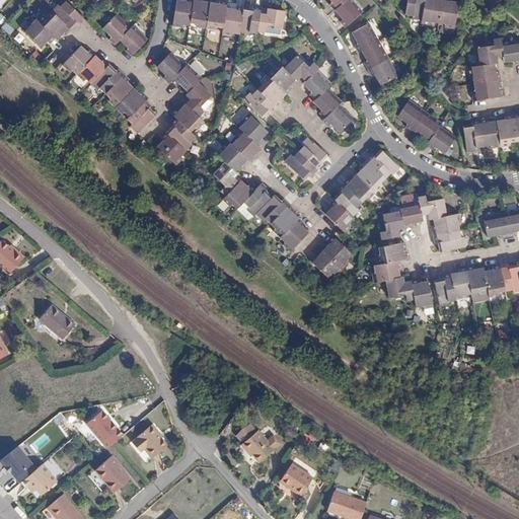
[(190,25),(191,22),(194,0),(186,0),(183,0),(175,0),(172,26),(182,27),(183,25),(190,25)]
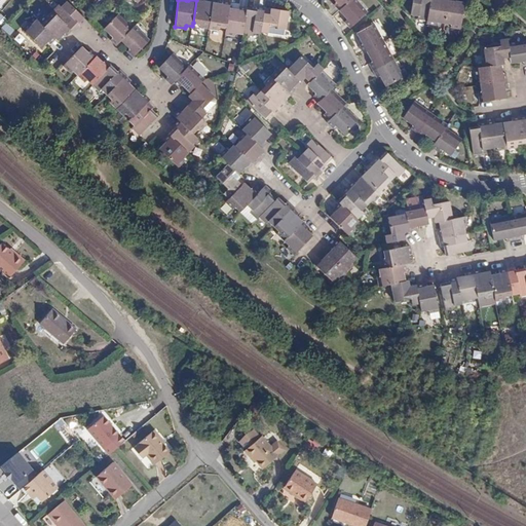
[(209,29),(214,2),(204,1),(204,0),(196,0),(193,23),(199,25),(199,28),(209,29)]
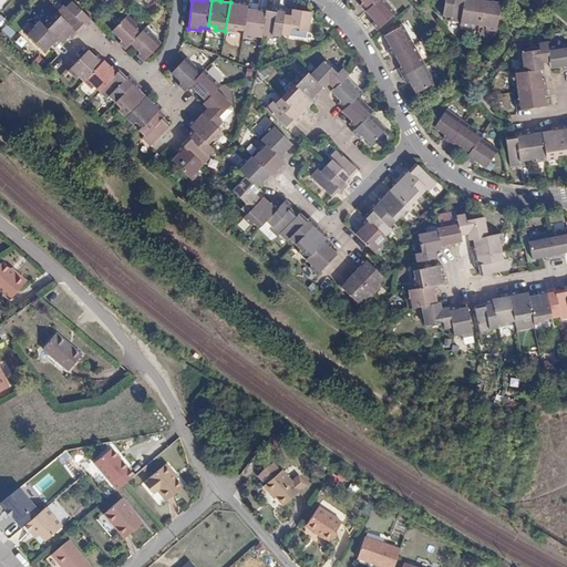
[(244,31),(247,9),(248,1),(240,0),(239,3),(230,2),(225,31),(236,33),(236,30),(244,31)]
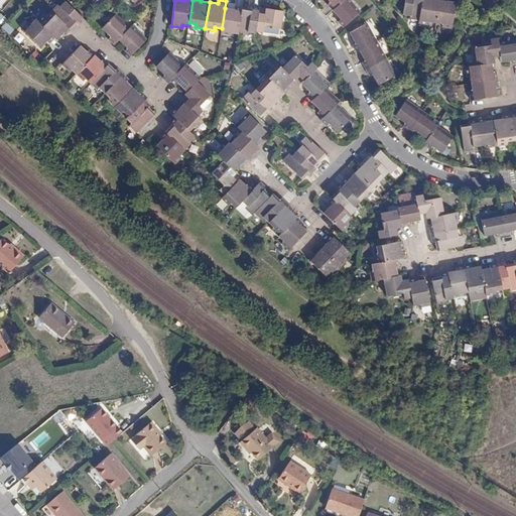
[(328,5),(333,11),(345,0),(328,0),(330,2),(328,5)]
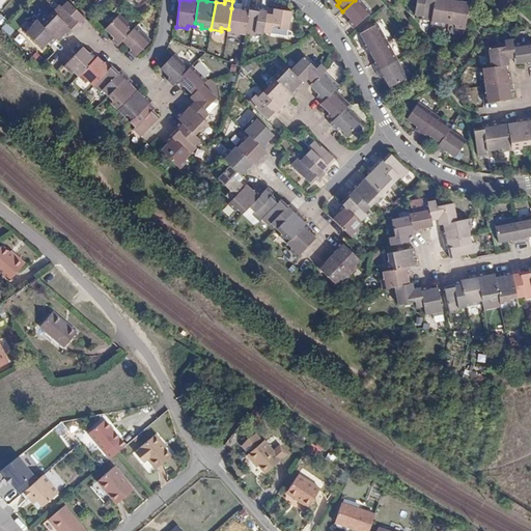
[(360,0),(355,0),(342,11),(351,20),(347,22),(354,29),(371,12),(360,0)]
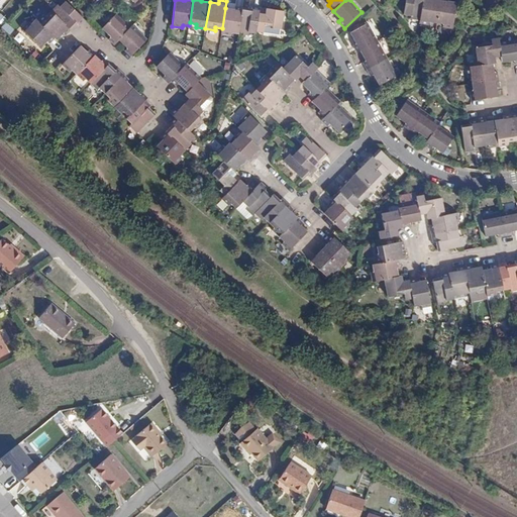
[(420,20),(422,0),(406,0),(405,4),(404,14),(411,16),(411,19),(420,20)]
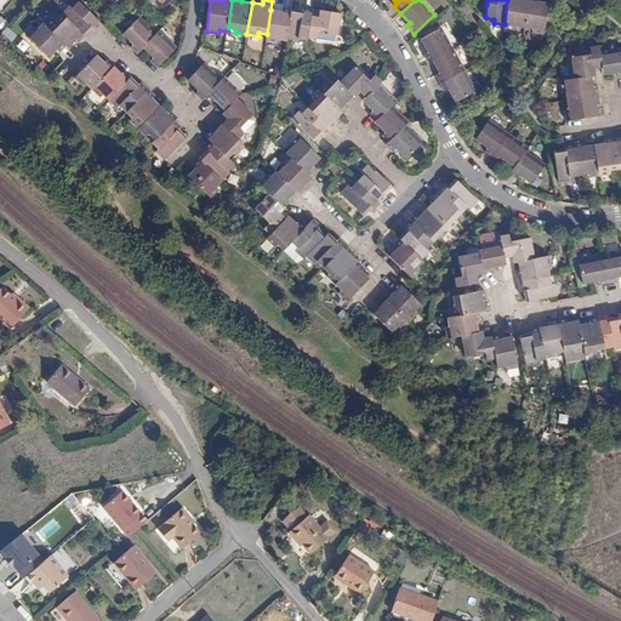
[(516,27),(524,28),(528,0),(507,0),(505,24),(503,29),(516,30),(516,27)]
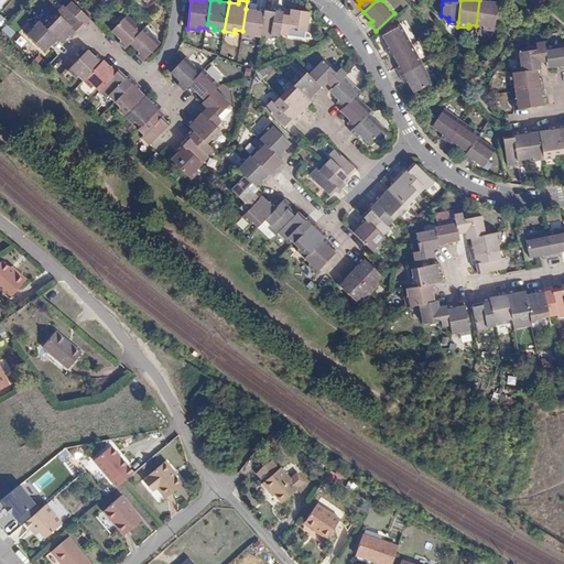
[(499,2),(495,1),(488,1),(487,0),(479,0),(476,25),(484,26),(484,30),(495,32),(499,2)]
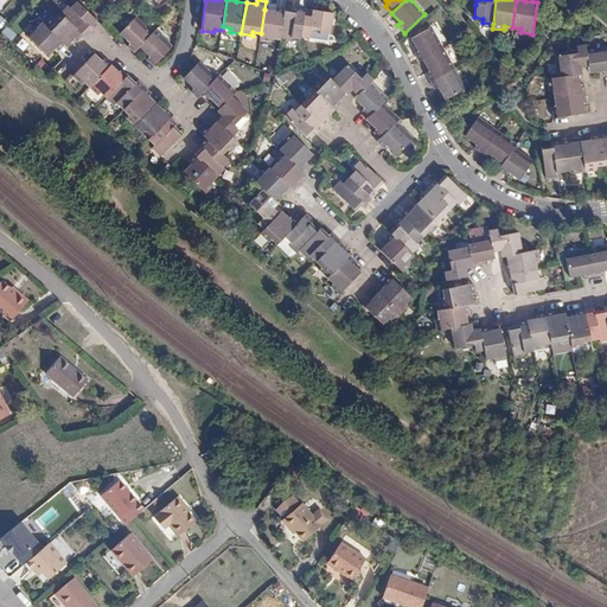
[(68,6),(61,13),(84,36),(91,29),(94,31),(101,24),(77,1),(71,8),(68,6)]
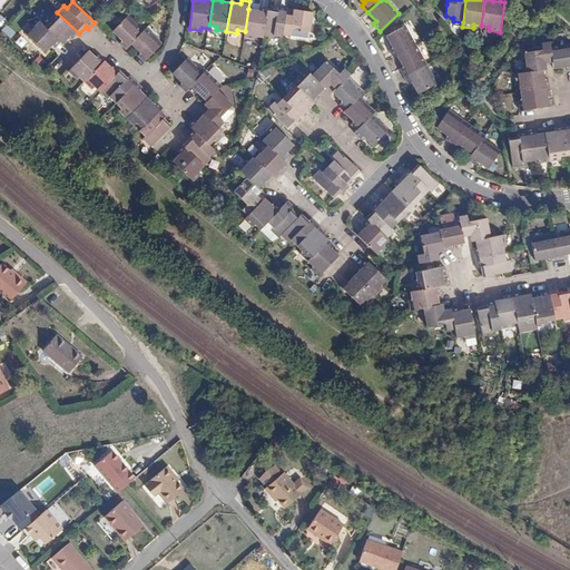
[(264,38),(268,8),(258,7),(258,10),(248,9),(245,31),(244,38),(255,40),(255,37),(264,38)]
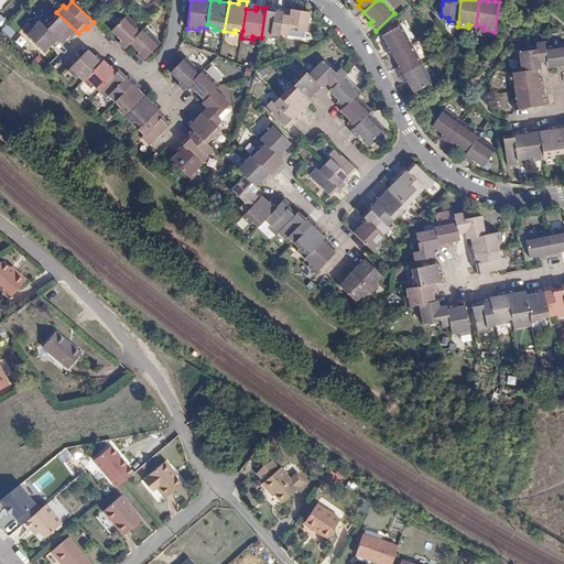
[(283,13),(284,8),(275,7),(275,10),(266,8),(261,38),(270,39),(271,35),(280,36),(280,34),(283,13)]
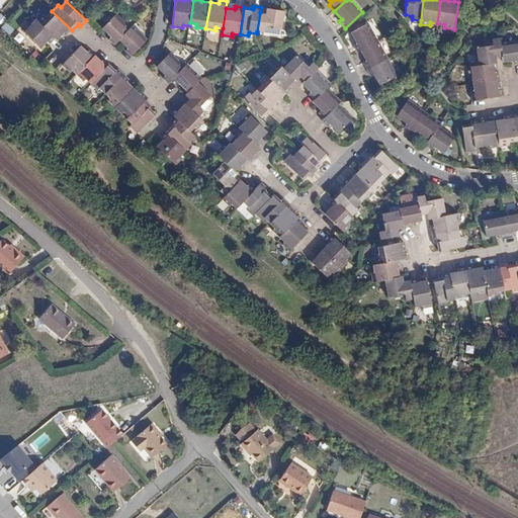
[(266,13),(260,12),(257,31),(264,33),(265,26),(281,29),(284,11),(267,8),(266,13)]
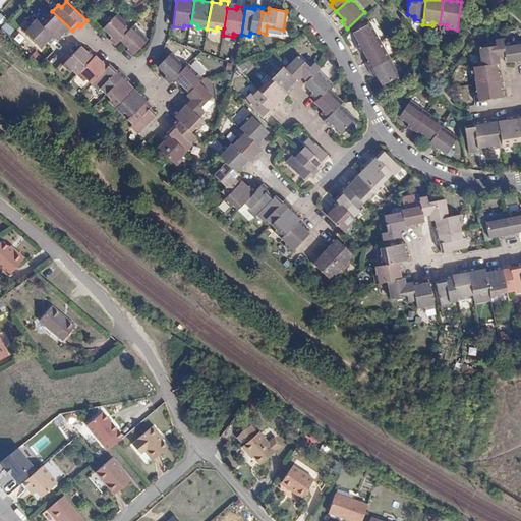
[(39,21),(56,39),(58,40),(64,34),(66,36),(72,31),(52,11),(47,17),(45,14),(39,21)]
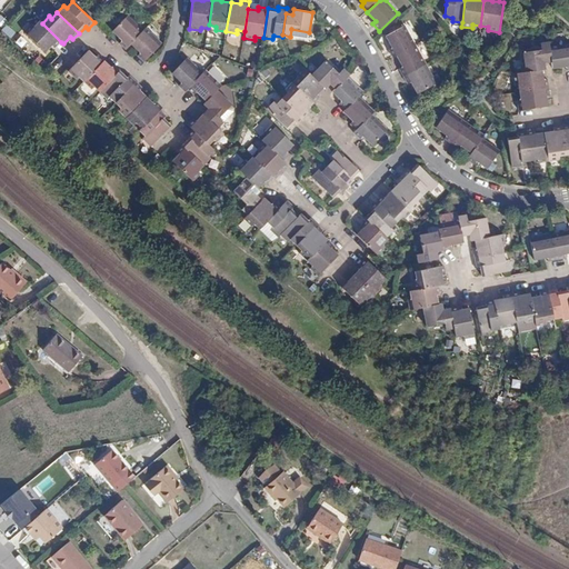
[(122,41),(120,43),(127,50),(131,45),(145,31),(128,16),(113,32),(122,41)]
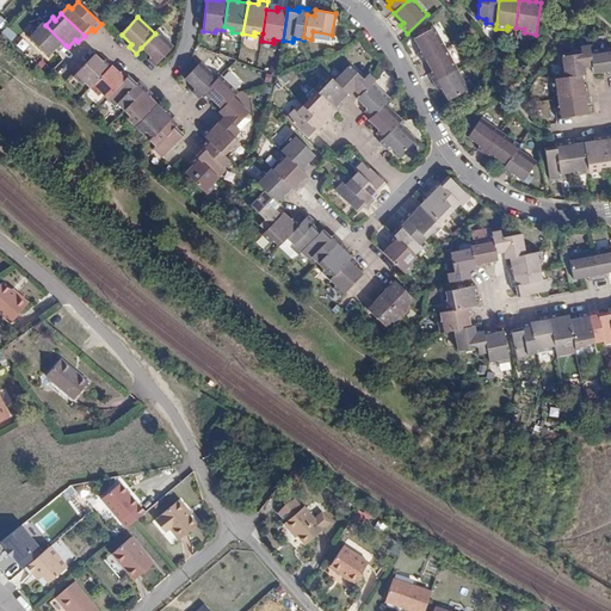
[(49,56),(51,54),(56,49),(59,51),(66,45),(45,25),(42,23),(36,29),(32,28),(26,35),(49,56)]
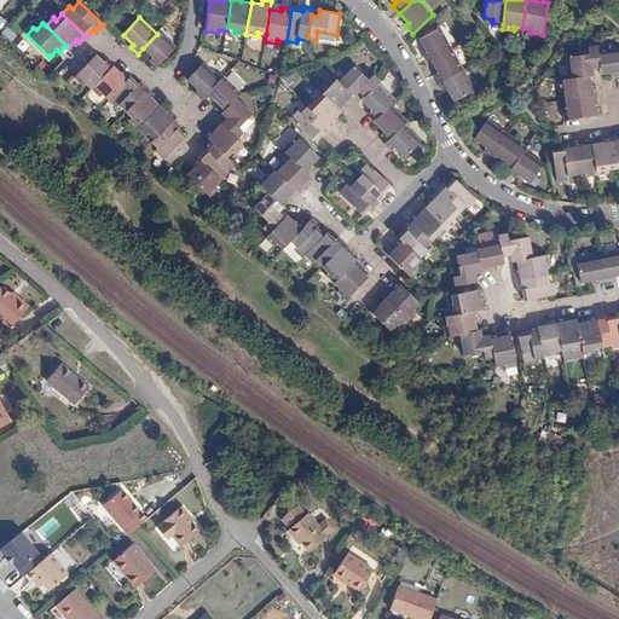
[(428,63),(432,61),(453,50),(441,28),(420,39),(427,52),(423,55),(428,63)]
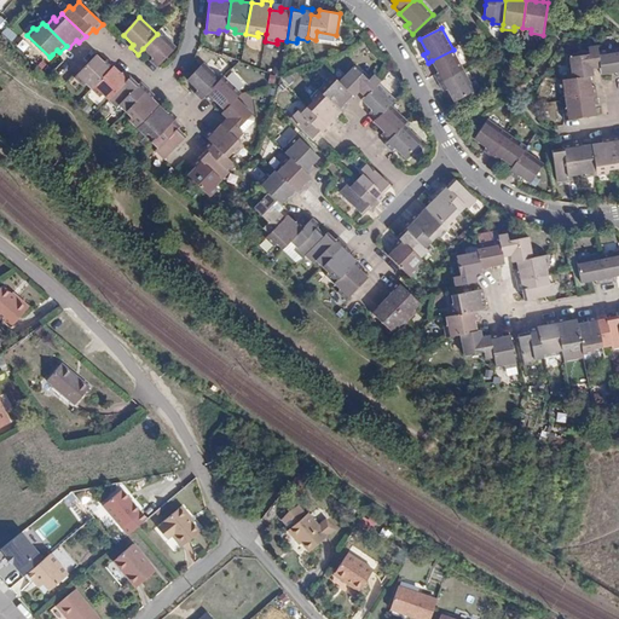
[(160,30),(157,34),(143,48),(152,58),(150,61),(158,68),(178,47),(160,30)]
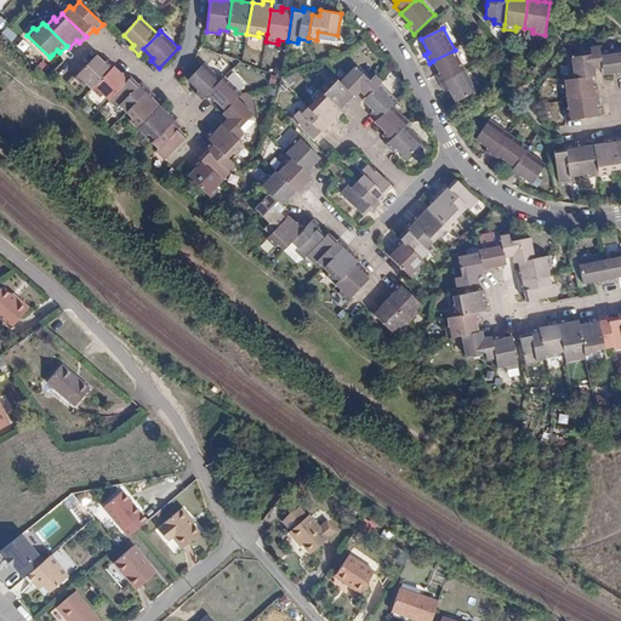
[(603,68),(600,51),(599,45),(590,47),(591,55),(571,57),(574,79),(592,77),(596,75),(594,69),(603,68)]
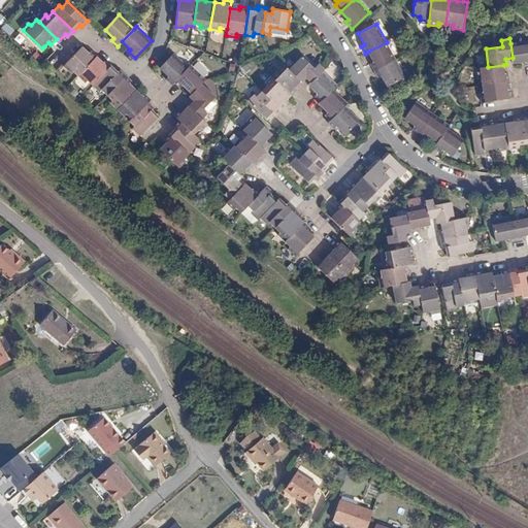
[(526,65),(527,65),(527,40),(510,43),(513,58),(514,64),(515,64),(522,63),(525,62),(526,65)]
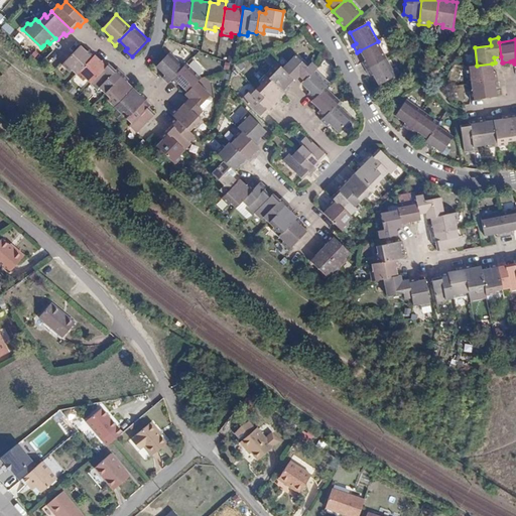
[(362,61),(366,69),(387,57),(378,41),(360,50),(365,60),(362,61)]
